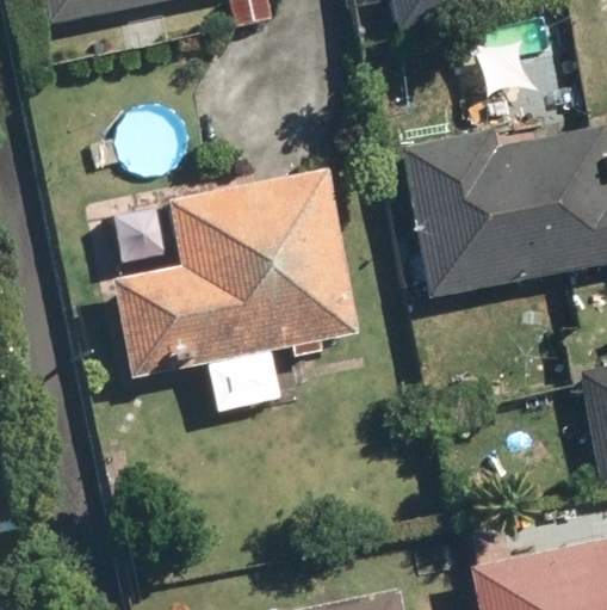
[(51,0),(56,24),(172,0),(51,0)]
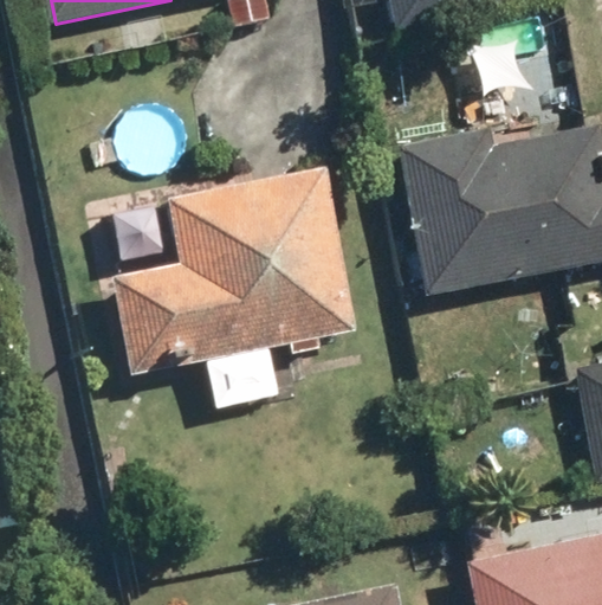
[(394,0),(402,33),(512,11),(510,0),(394,0)]
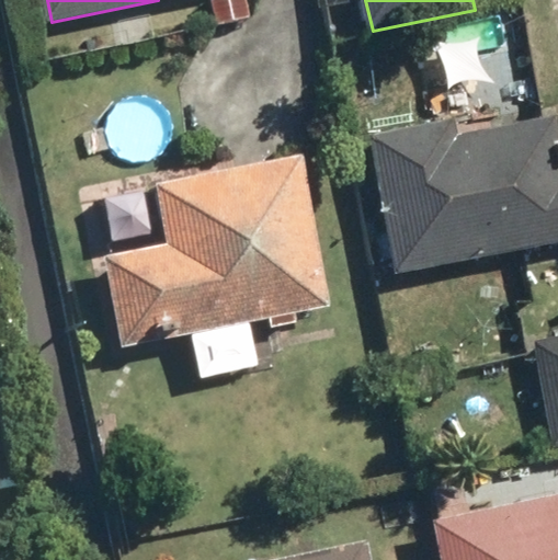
[(367,135),(395,273),(557,241),(557,122),(556,115),(456,135),(453,118),(367,135)]
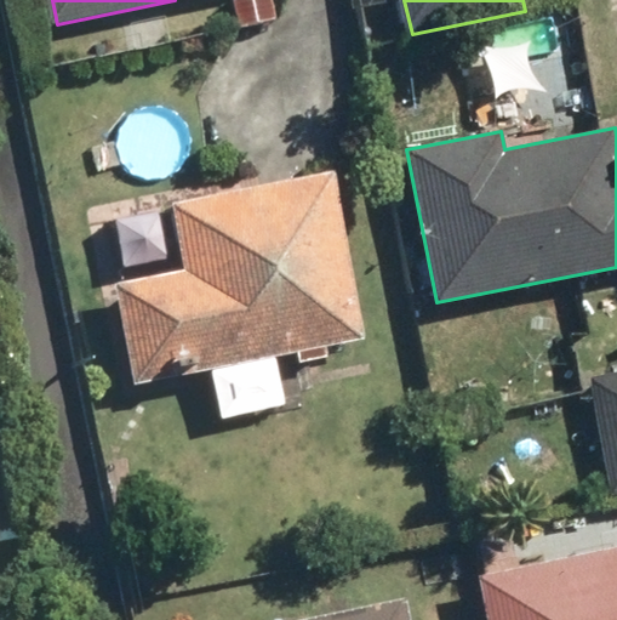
[(173,206),(187,271),(118,284),(138,384),(366,339),(333,175),(173,206)]
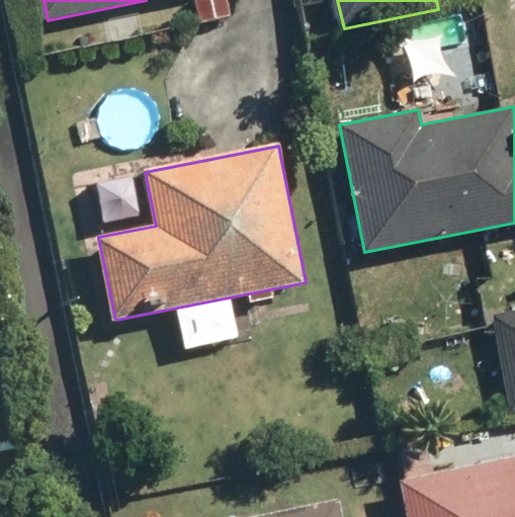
[(514,313),(494,317),(512,412),(514,412),(514,313)]
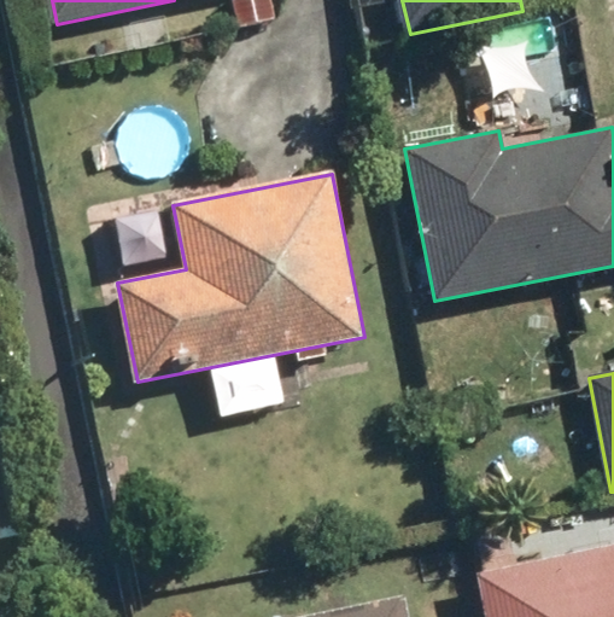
[(613,543),(475,571),(484,616),(613,616),(613,543)]
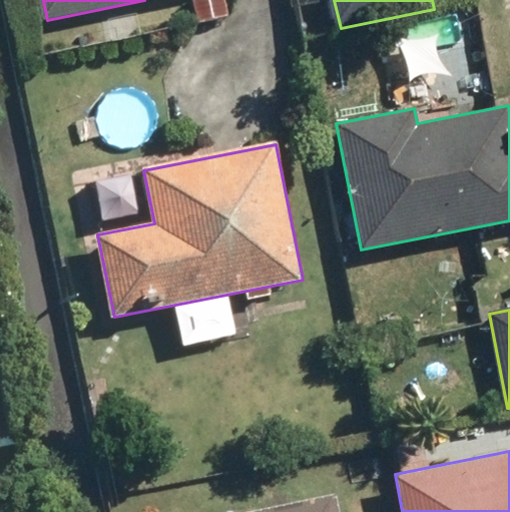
[(337,511),(334,496),(256,511),(337,511)]
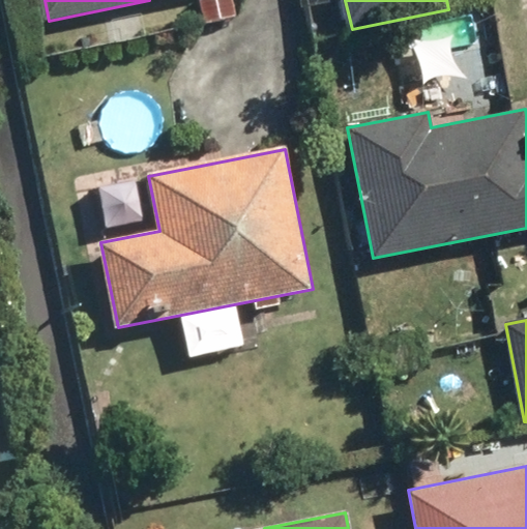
All buildings are outlined.
